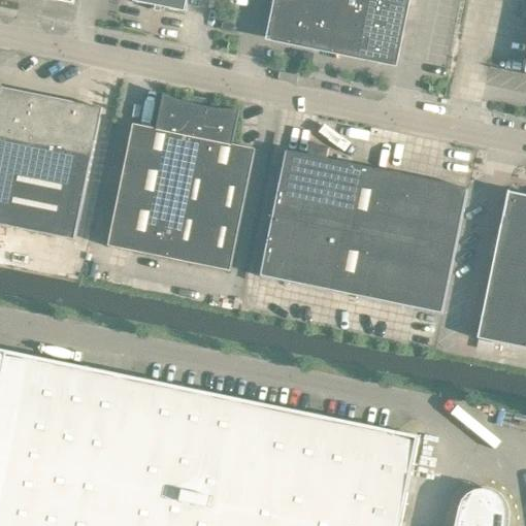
[(130,0),(151,4),(151,0),(158,1),(163,2),(162,6),(183,10),(185,0),(130,0)]
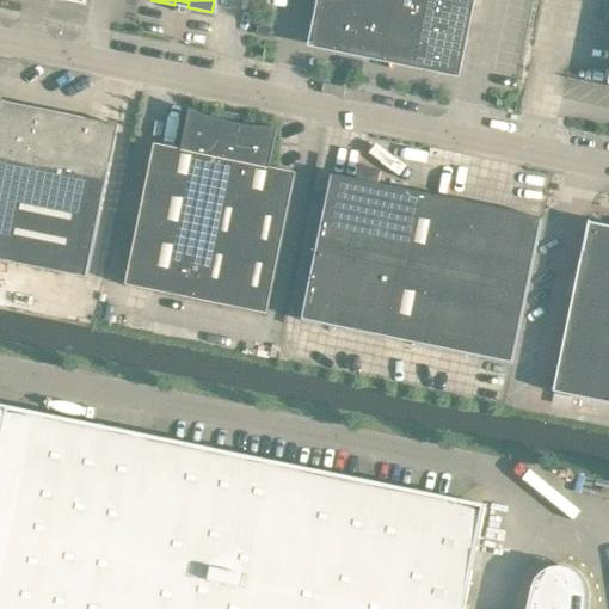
[(331,45),(358,51),(369,0),(319,0),(315,22),(314,30),(318,37),(323,42),(331,45)]
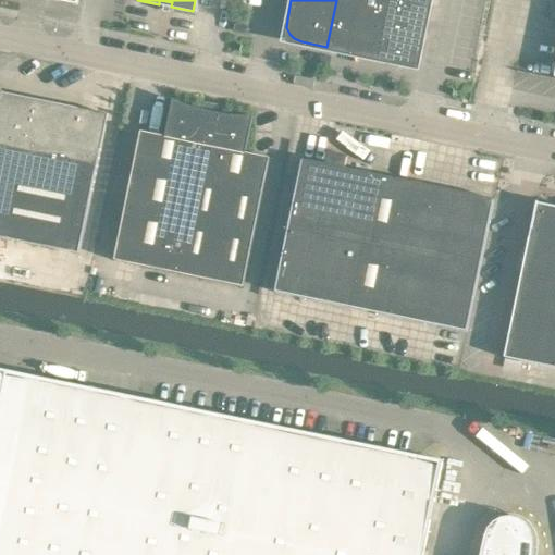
[(336,0),(327,47),(370,56),(381,0),(336,0)]
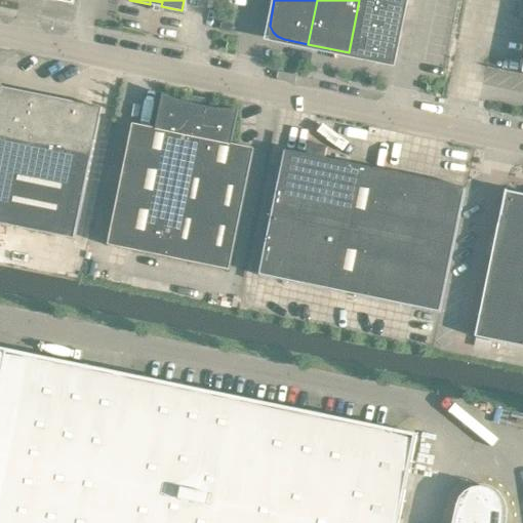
[(359,0),(349,52),(372,57),(379,57),(386,54),(391,50),(393,44),(401,4),(381,0),(359,0)]
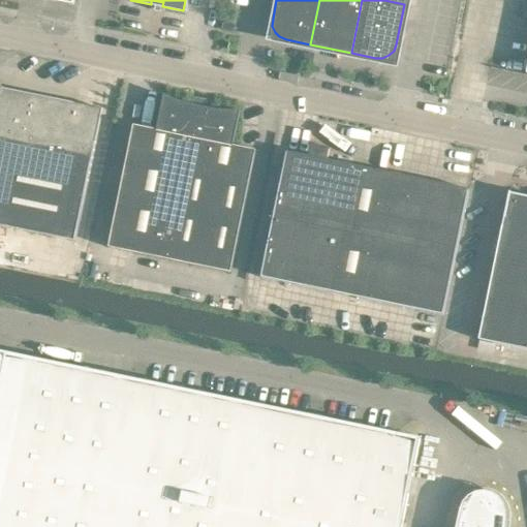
[(0,223),(72,239),(74,231),(105,80),(104,79),(99,105),(1,86),(0,85),(0,223)]
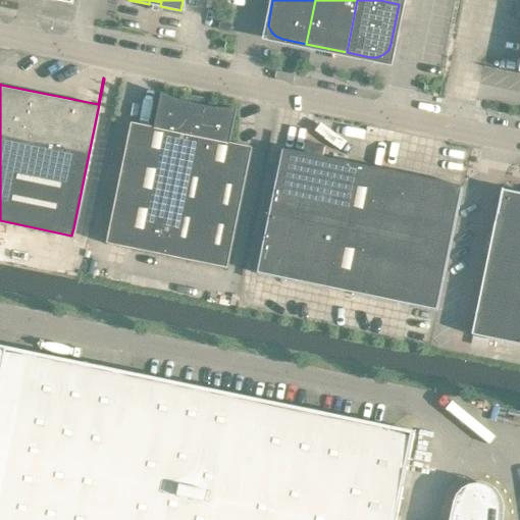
[(200,104),(187,101),(177,99),(169,96),(161,92),(160,92),(153,125),(143,123),(130,120),(105,242),(225,267),(251,146),(242,144),(227,141),(235,107),(234,107),(226,107),(220,107),(213,106),(206,105),(200,104)]
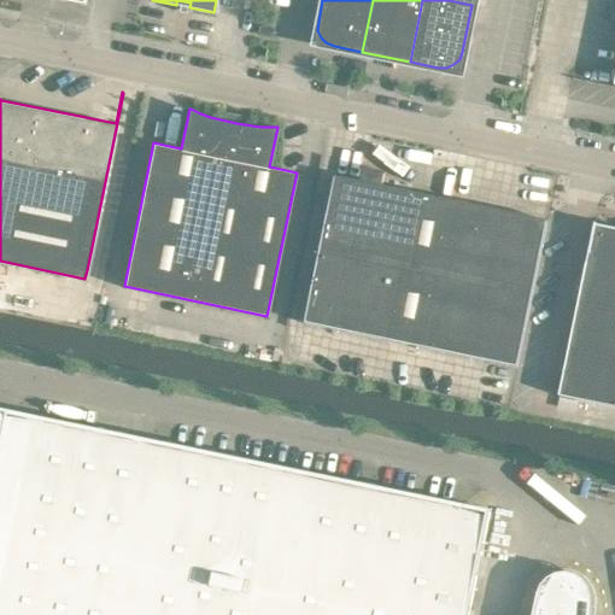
[(332,175),(302,321),(515,365),(545,218),(526,215),(526,218),(444,209),(425,204),(427,194),(380,185),(382,170),(359,165),(357,180),(332,175)]
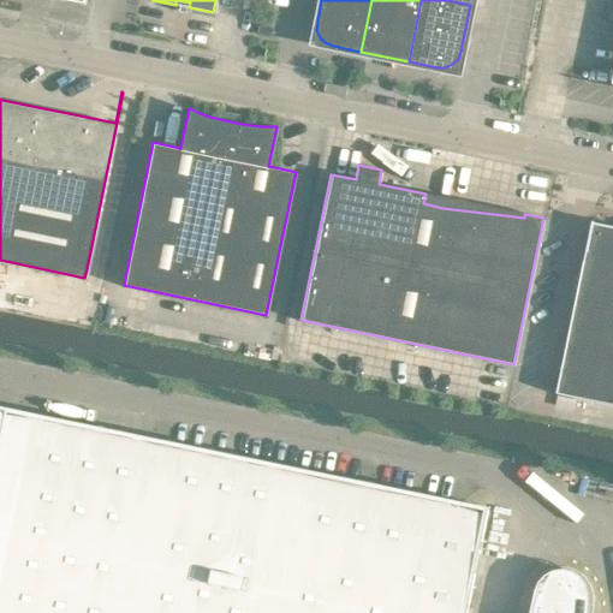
[(612,225),(591,221),(590,220),(554,393),(612,404),(612,225)]
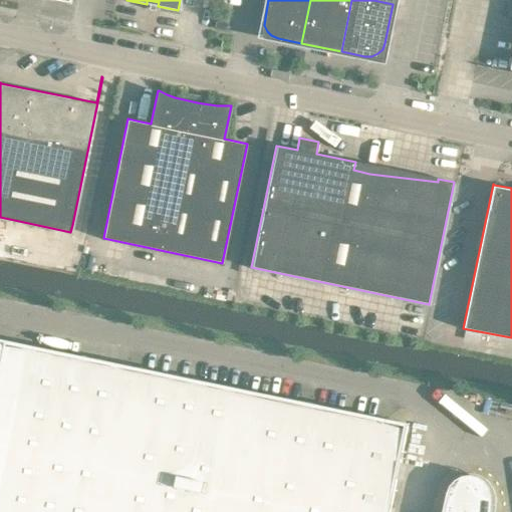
[(0,511),(490,511),(492,503),(492,495),(489,487),(484,481),(477,476),(469,474),(461,476),(453,480),(448,486),(445,494),(440,511),(388,511),(406,423),(0,338),(0,511)]
